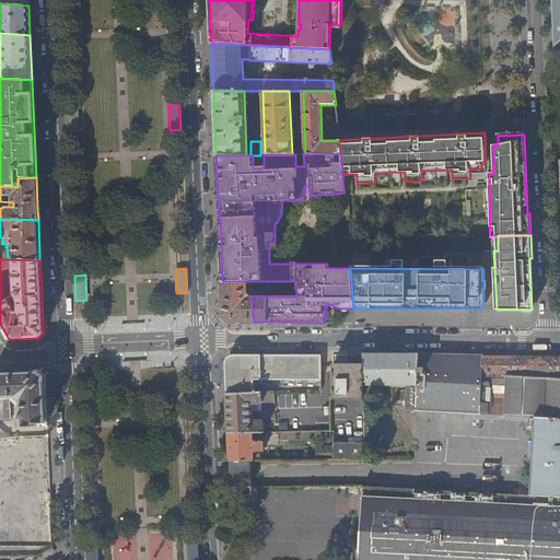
[(222,281),(221,281),(223,316),(228,322),(254,322),(251,296),(247,301),(244,298),(248,293),(247,281),(222,281)]
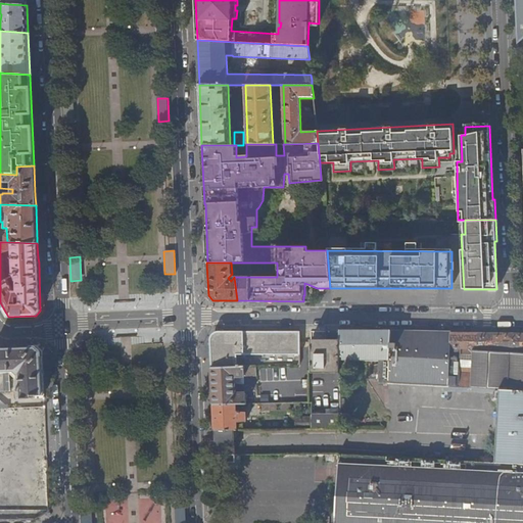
[(453,329),(394,329),(395,355),(392,384),(449,389),(452,348),(453,329)]
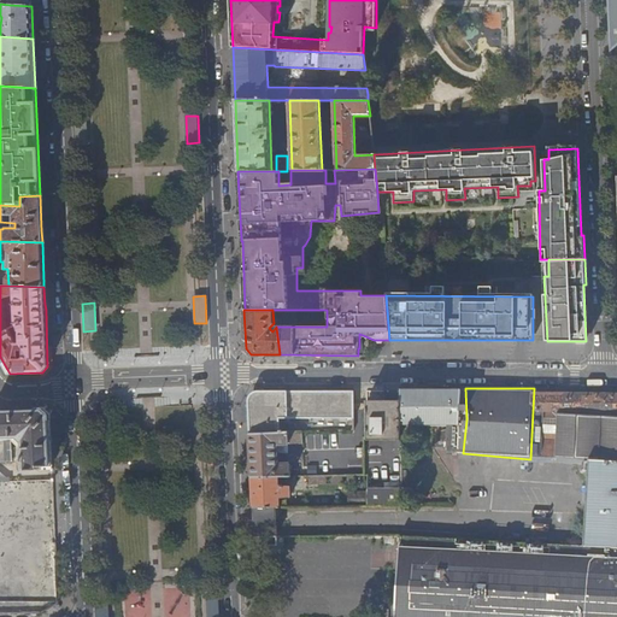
[(616,391),(534,388),(533,411),(616,413),(616,391)]
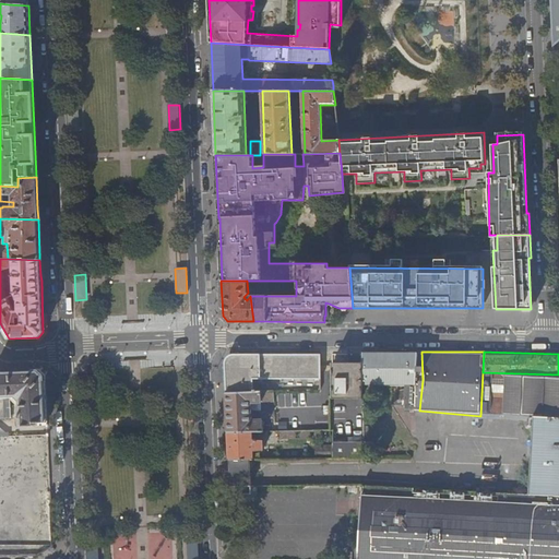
[(418,354),(361,353),(363,364),(363,383),(373,384),(418,387),(418,354)]
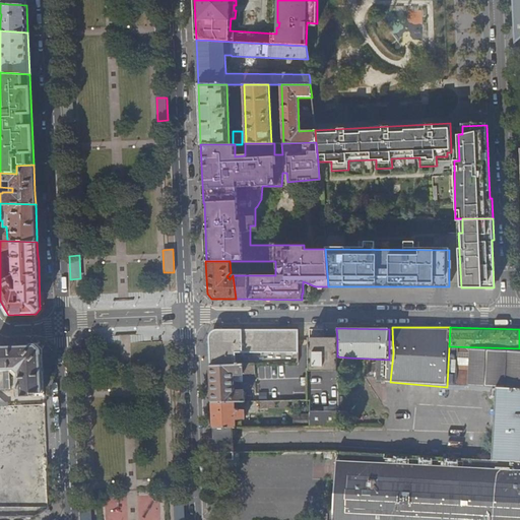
[(210,366),(237,365),(236,358),(236,353),(252,353),(261,353),(285,353),(298,353),(297,330),(218,330),(213,335),(209,339),(209,349),(210,359),(210,366)]
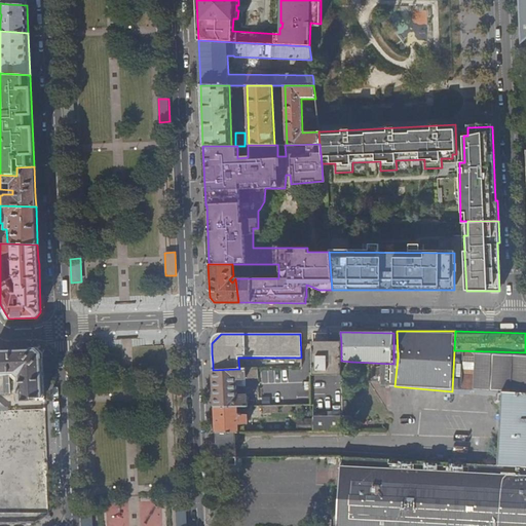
[(341,342),(312,342),(312,375),(342,375),(341,361),(341,342)]
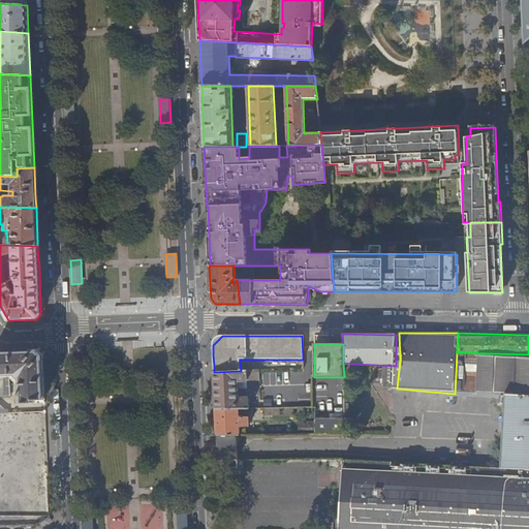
[(37,350),(0,350),(0,394),(9,395),(9,376),(16,376),(19,379),(20,403),(33,403),(33,401),(45,400),(43,355),(37,350)]
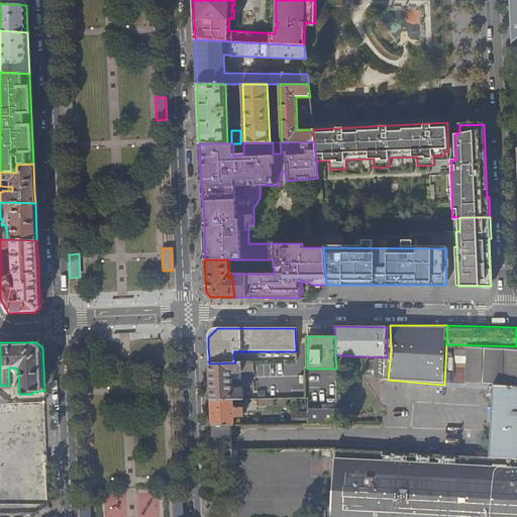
[(516,349),(468,346),(466,383),(495,386),(516,387),(516,349)]
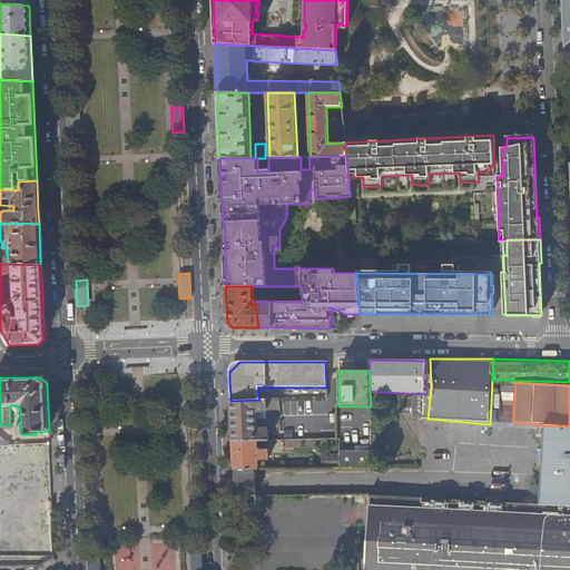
[(286,387),(286,399),(313,397),(313,387),(286,387)]
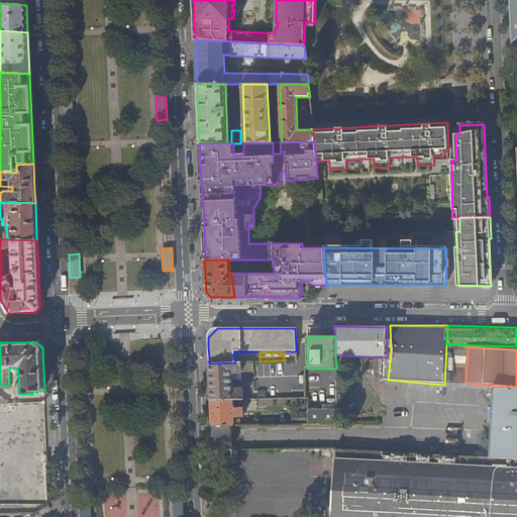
[(252,363),(235,363),(209,364),(210,382),(211,401),(232,400),(243,400),(242,390),(232,390),(231,373),(252,372),(252,363)]
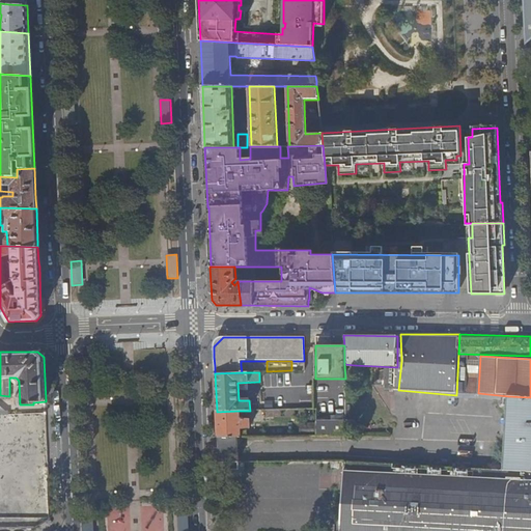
[(530,397),(508,396),(503,471),(530,472),(530,397)]
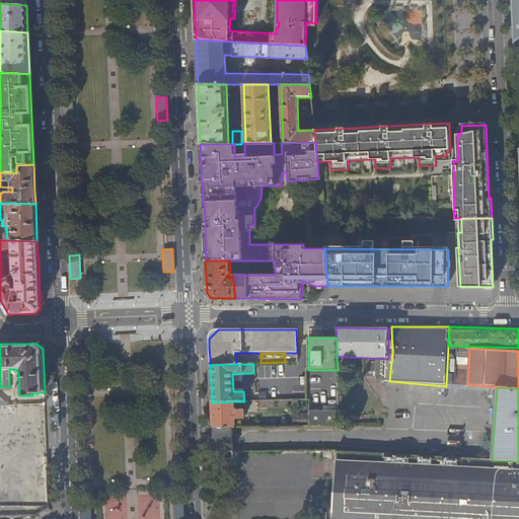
[(0,401),(4,405),(8,405),(8,401),(7,401),(0,395),(0,401)]
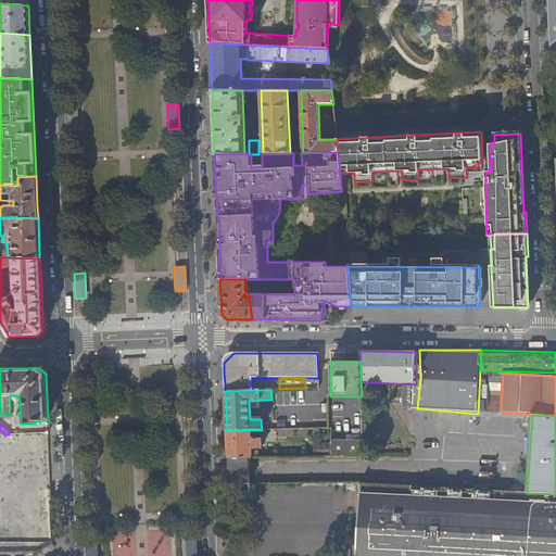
[(329,437),(328,429),(279,430),(279,434),(279,438),(329,437)]
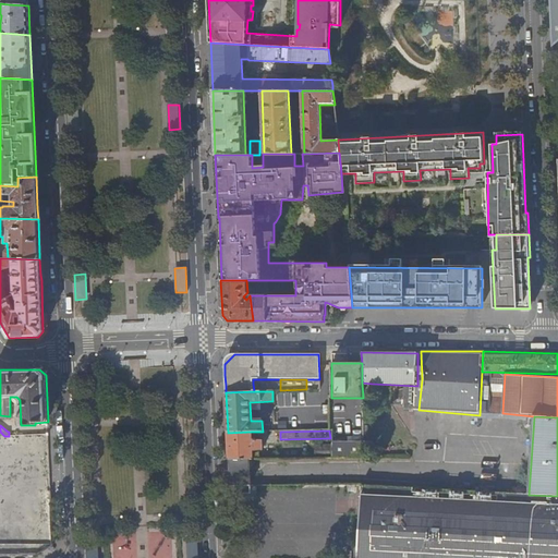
[(251,432),(228,433),(228,446),(229,459),(249,459),(259,459),(259,455),(252,455),(252,450),(262,450),(262,440),(252,440),(251,432)]
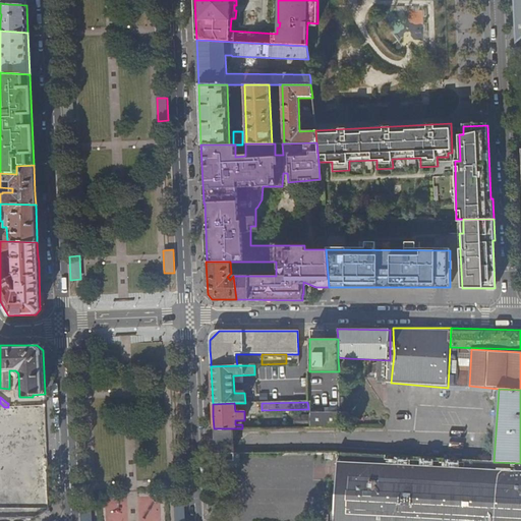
[(339,412),(310,412),(310,427),(339,426),(339,412)]
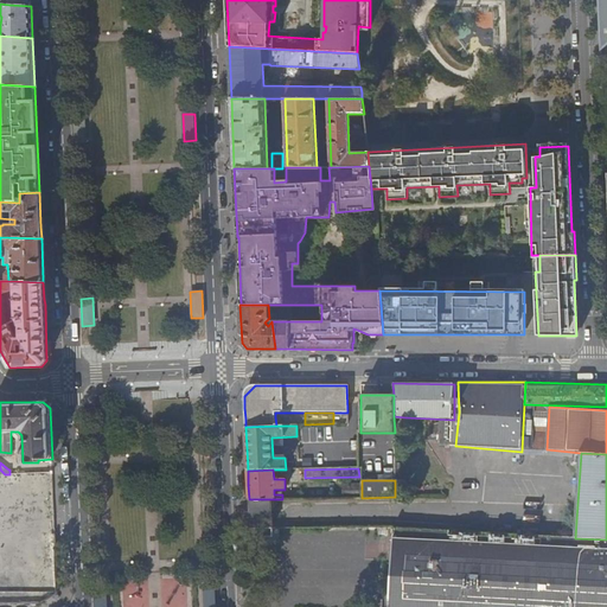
[(342,484),(342,498),(360,498),(359,484),(342,484)]
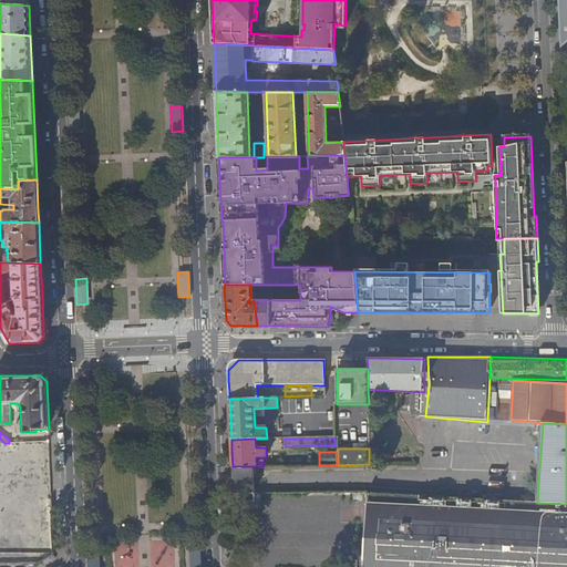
[(253,466),(233,466),(233,481),(254,493),(253,466)]
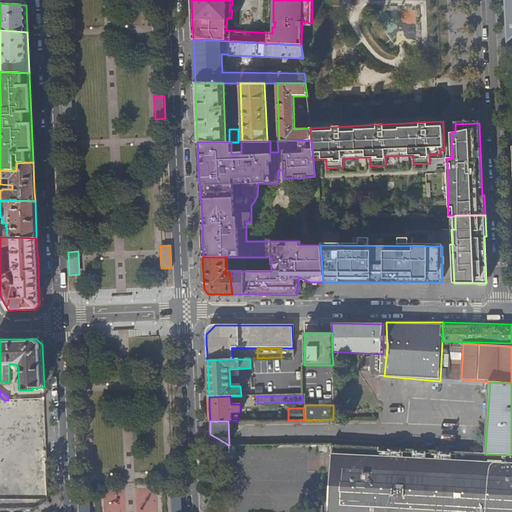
[(511,511),(511,455),(485,454),(333,446),(328,511),(511,511)]
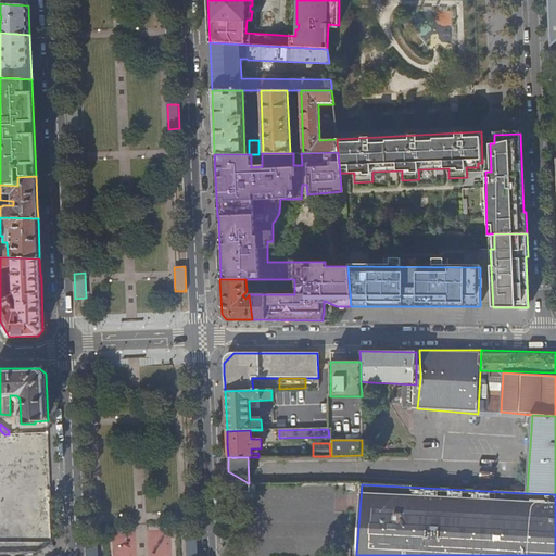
[(198,555),(197,540),(186,540),(186,555),(198,555)]
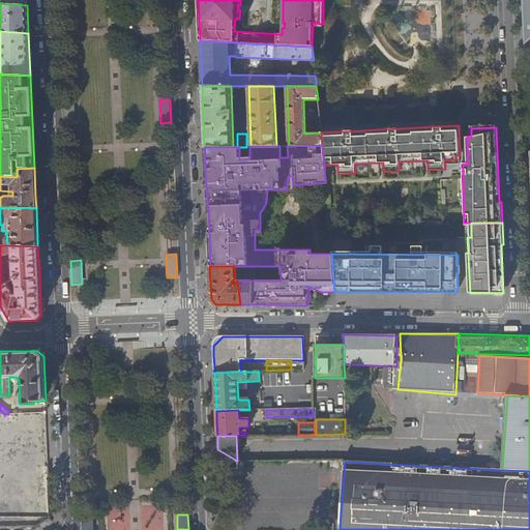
[(93,529),(93,519),(83,519),(83,529),(93,529)]
